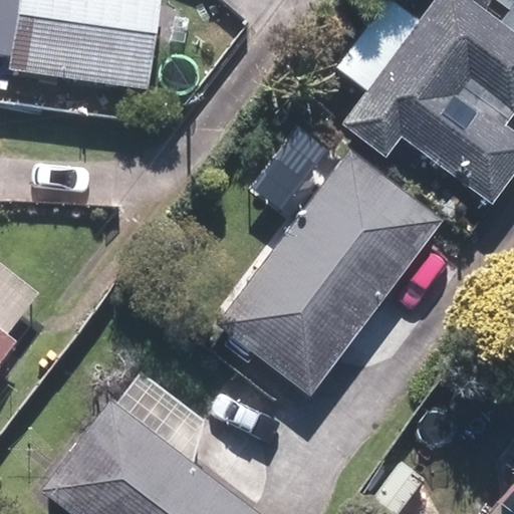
[(155,0),(17,0),(7,71),(144,89),(155,0)]
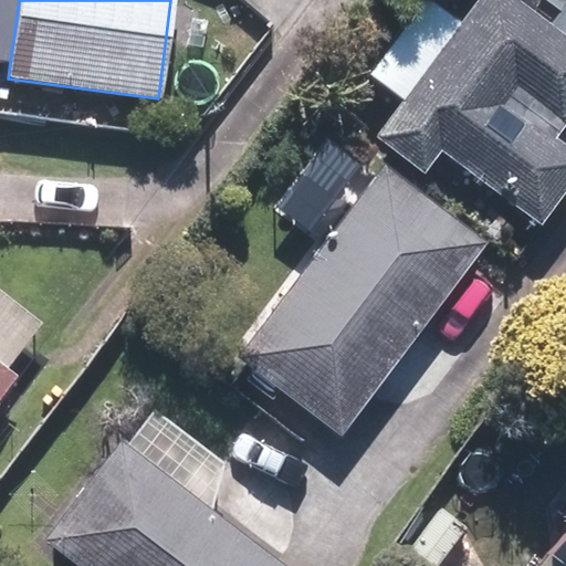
[(565,122),(565,37),(513,0),(475,0),(375,140),(418,170),(436,145),(542,220),(565,186),(565,148),(554,139),(565,122)]
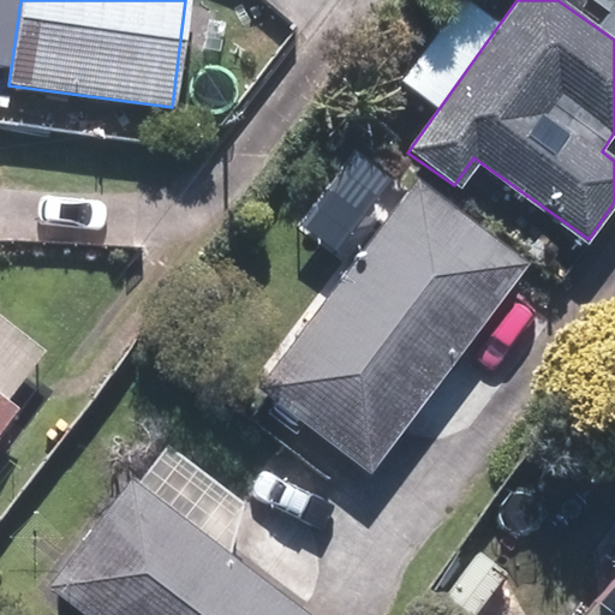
[(527,264),(415,183),(262,392),(375,473),(527,264)]
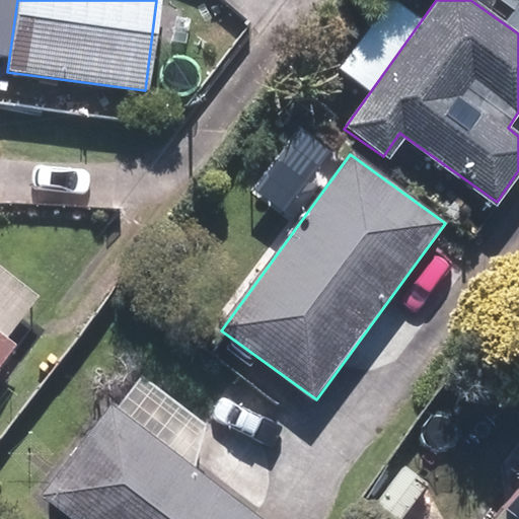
[(0,360),(13,345),(0,334),(0,360)]
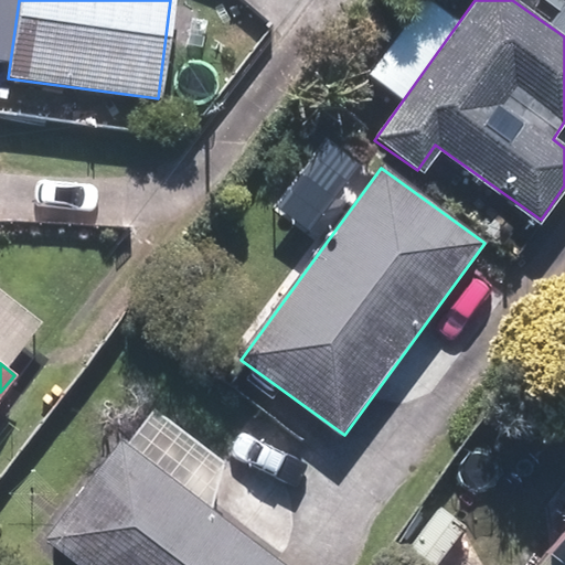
[(291,564),(123,443),(51,540),(86,564),(291,564)]
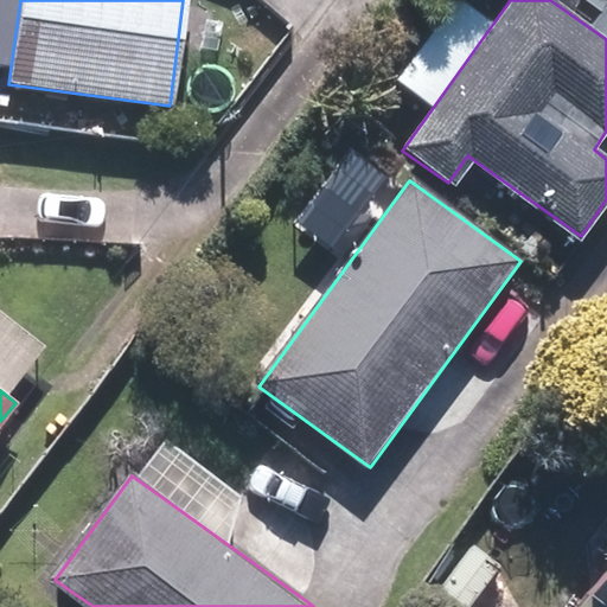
[(606,606),(606,569),(588,595),(605,606),(606,606)]
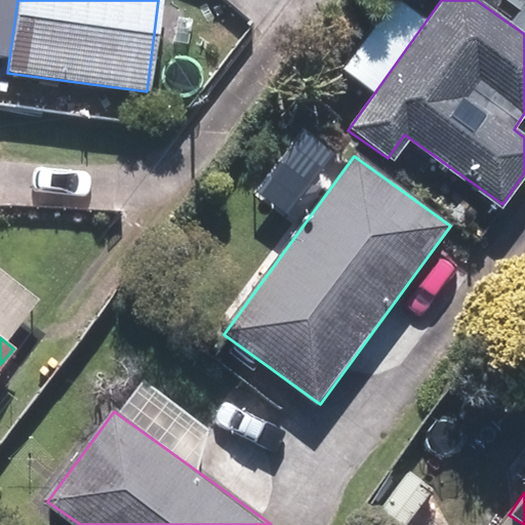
All buildings are outlined.
